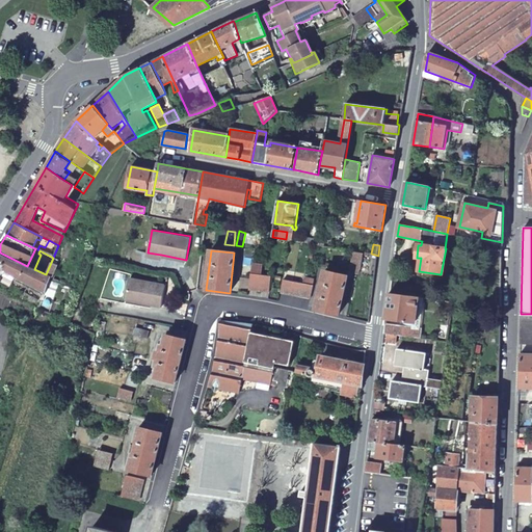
[(360,273),(364,253),(353,250),(349,271),(360,273)]
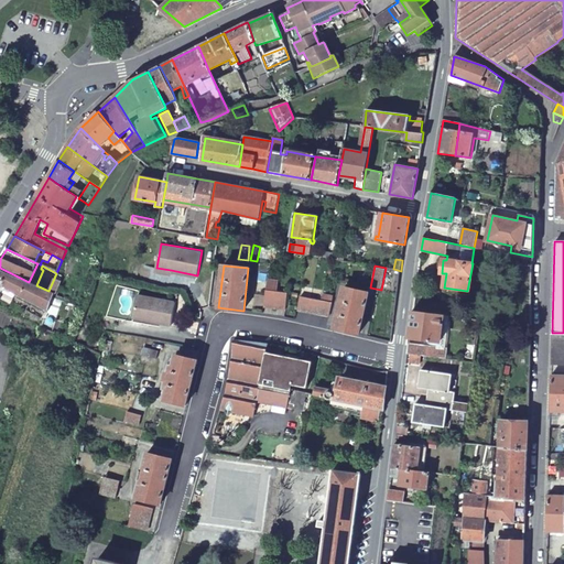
[(0,288),(2,290),(4,291),(7,286),(49,310),(54,293),(62,277),(56,273),(49,291),(36,285),(29,282),(0,268),(0,288)]
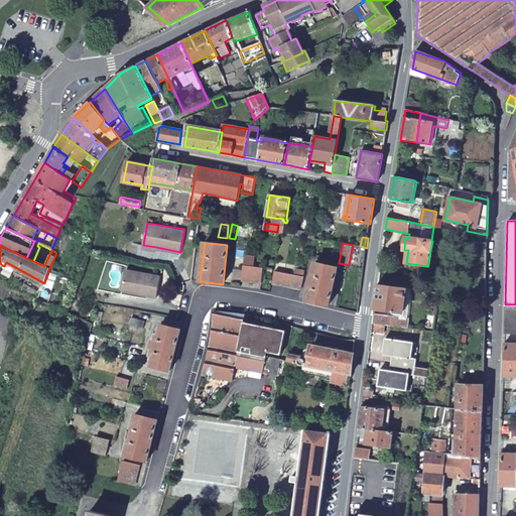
[(254,258),(244,257),(243,265),(253,266),(254,258)]
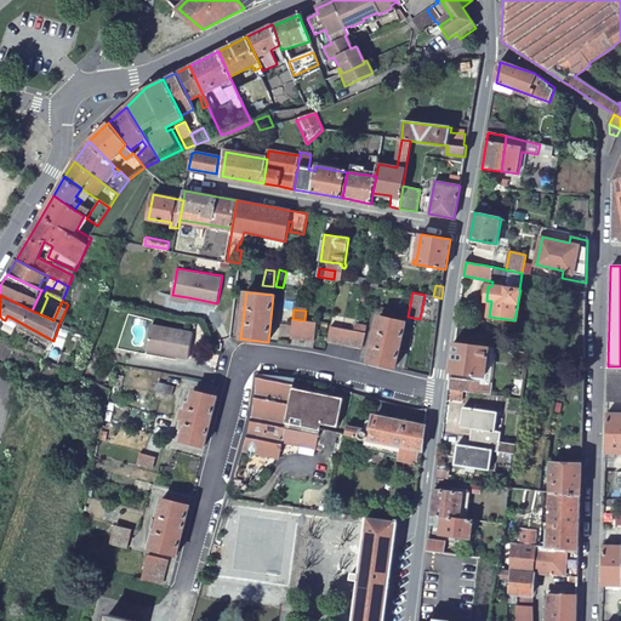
[(369,362),(396,368),(406,323),(380,315),(369,362)]
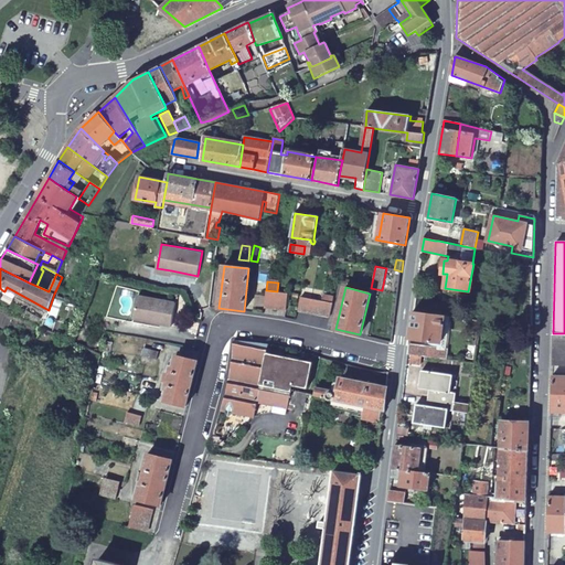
[(277,291),(266,290),(264,307),(286,310),(288,294),(277,291)]
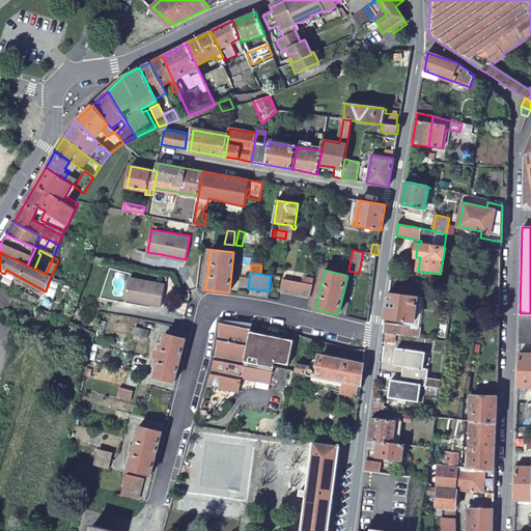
[(144,300),(143,302),(161,306),(165,284),(130,277),(127,296),(144,300)]
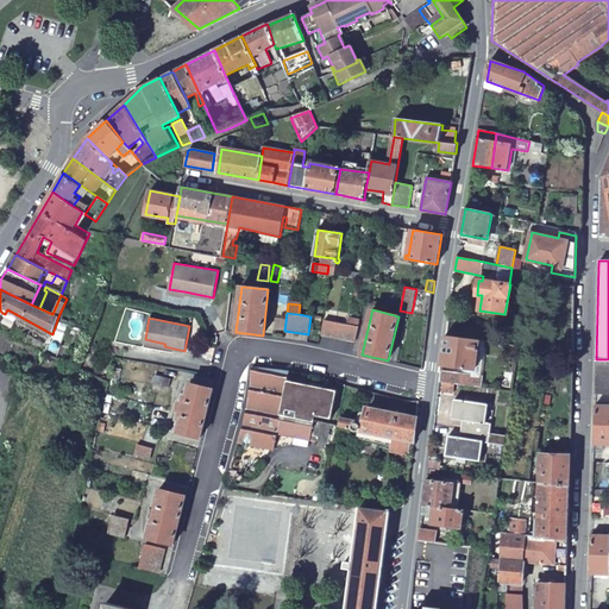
[(358,326),(324,320),(321,334),(356,340),(358,326)]
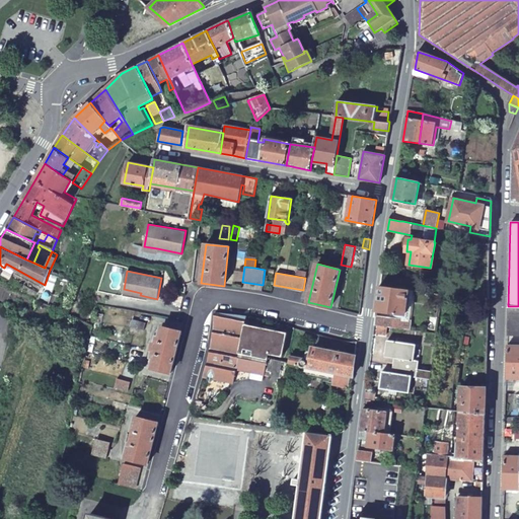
[(411,291),(379,287),(376,312),(404,316),(406,294),(410,294),(411,291)]
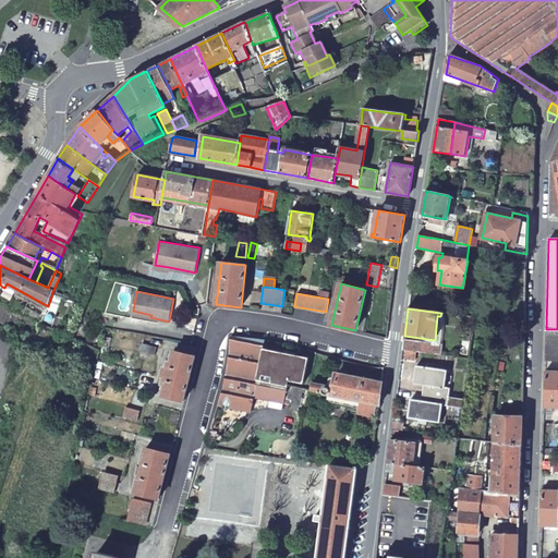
[(150,322),(150,317),(152,315),(133,311),(131,317),(150,322)]
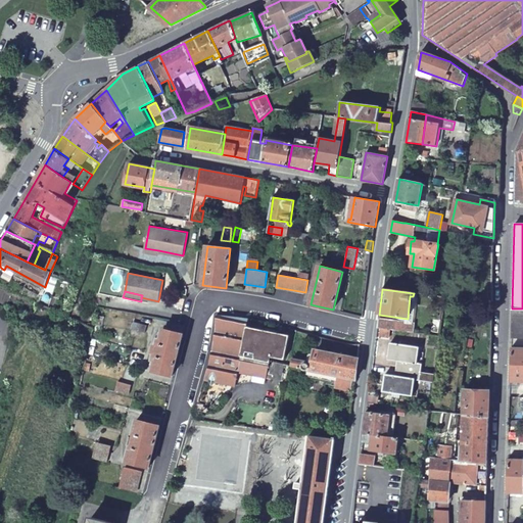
[(238,372),(247,327),(248,319),(217,315),(216,329),(212,350),(209,365),(205,379),(235,385),(238,372)]
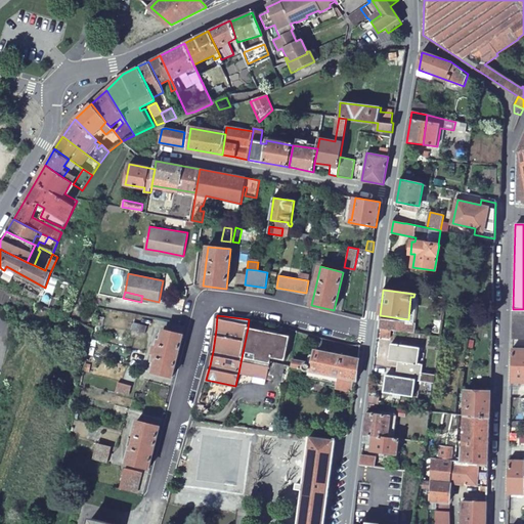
[(391,321),(380,319),(379,329),(415,333),(416,325),(393,322),(391,321)]
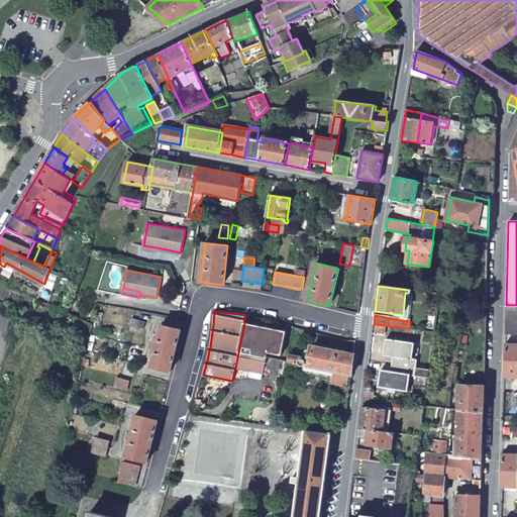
[(141,336),(145,321),(132,318),(128,332),(141,336)]
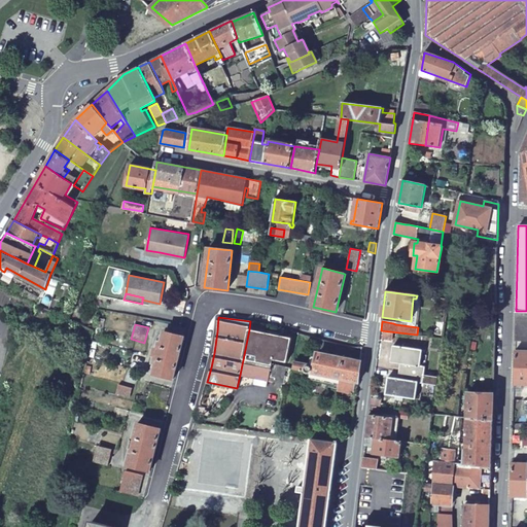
[(526,325),(515,325),(515,334),(526,334),(526,325)]
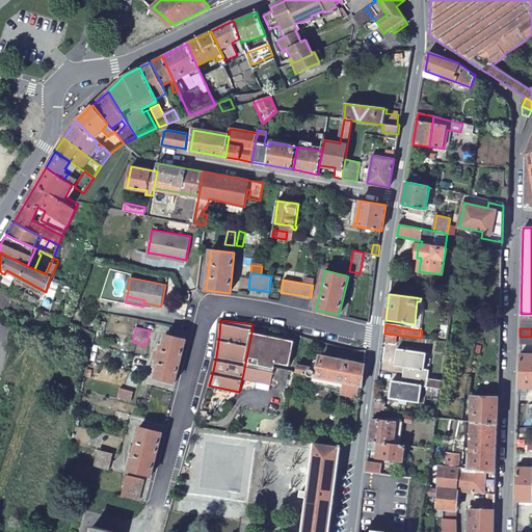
[(294,341),(251,333),(242,378),(258,381),(257,388),(269,390),(270,383),(286,387),(289,370),(274,367),(275,363),(290,366),(294,341)]
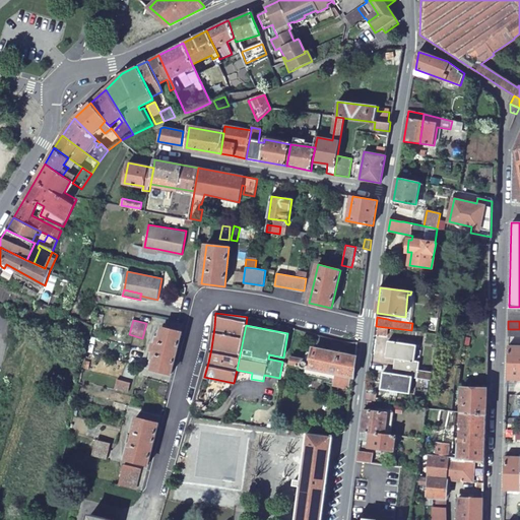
[(151,369),(172,374),(182,332),(161,327),(159,337),(157,336),(155,343),(154,343),(152,350),(153,351),(151,358),(154,359),(151,369)]
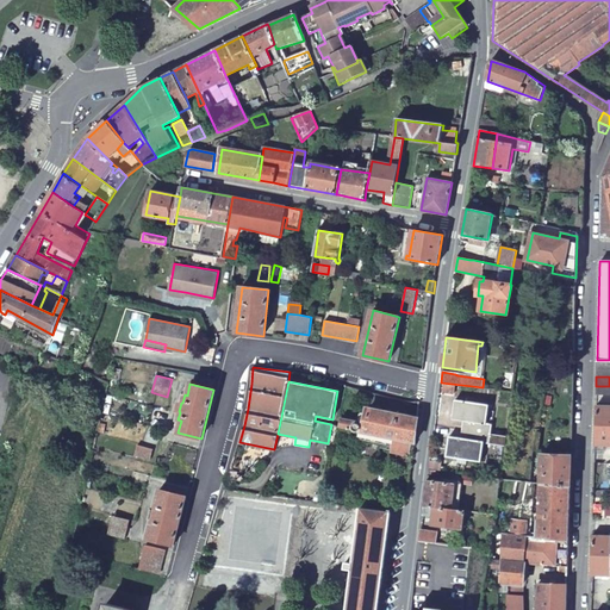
[(495,406),(455,400),(453,419),(465,421),(464,429),(491,434),(495,406)]
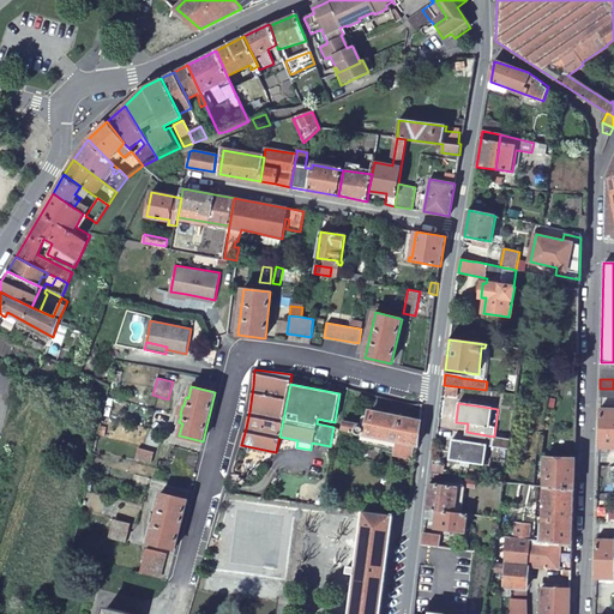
[(613,408),(600,408),(599,449),(613,449),(613,408)]
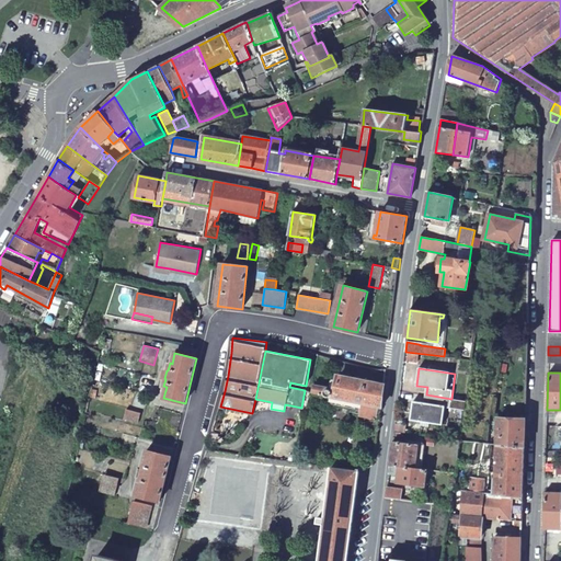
[(312,393),(380,407),(384,384),(340,375),(336,391),(330,390),(331,388),(315,385),(312,393)]
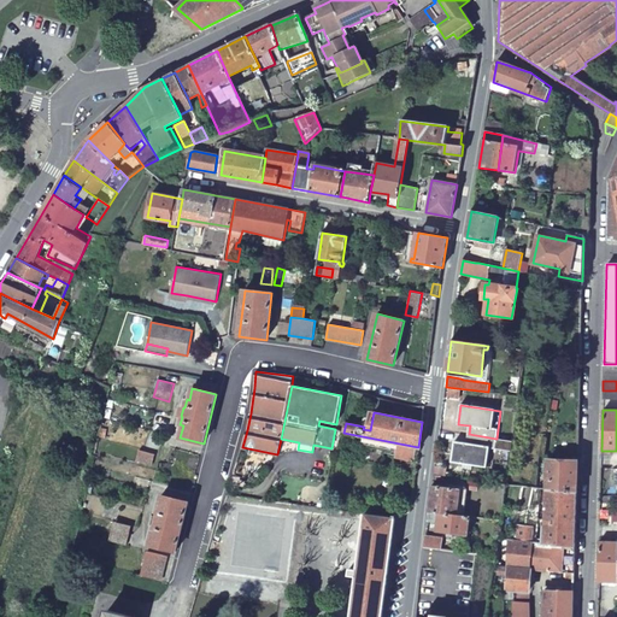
[(497,439),(469,434),(468,444),(454,442),(452,462),(486,465),(489,448),(495,448),(497,439)]
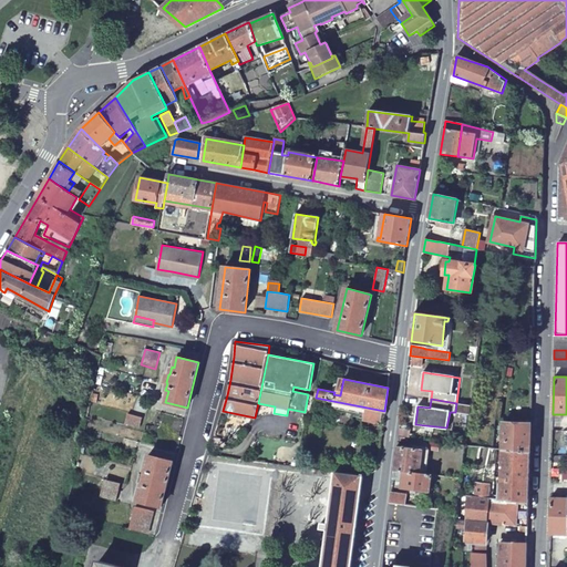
[(531,423),(503,423),(502,449),(529,451),(531,423)]
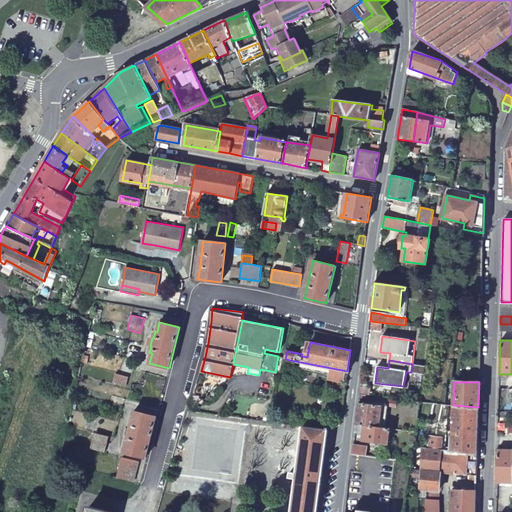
[(381,405),(358,402),(355,424),(378,427),(381,405)]
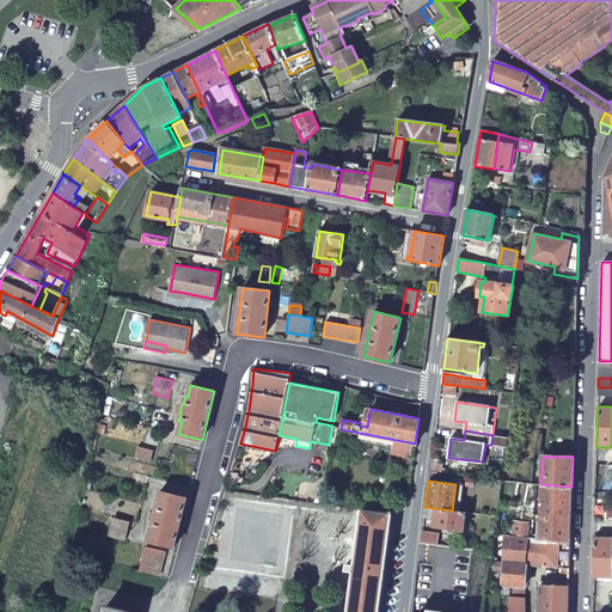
[(527,483),(516,482),(515,495),(526,496),(527,483)]
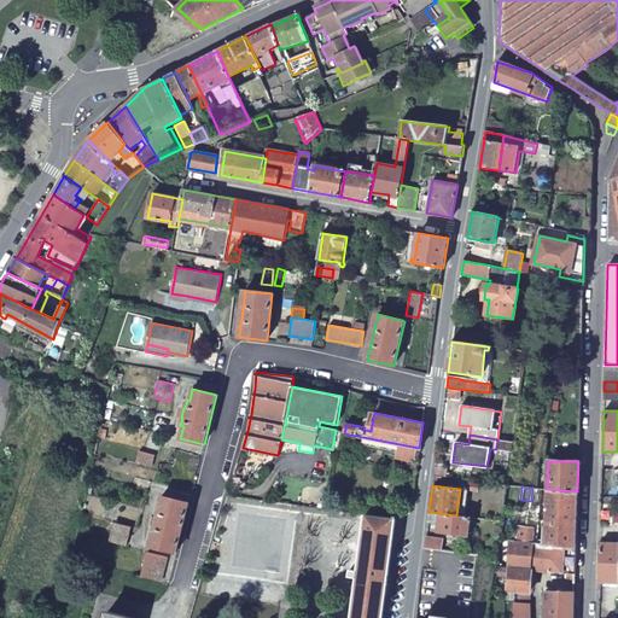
[(576,547),(577,491),(547,489),(546,543),(576,547)]
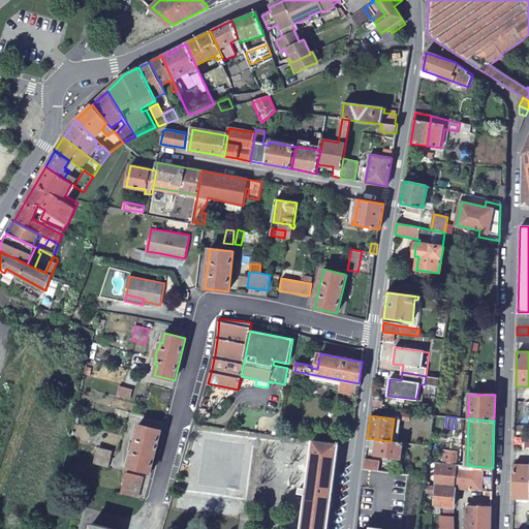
[(151,472),(161,430),(138,424),(134,441),(132,441),(131,449),(132,449),(128,467),(151,472)]
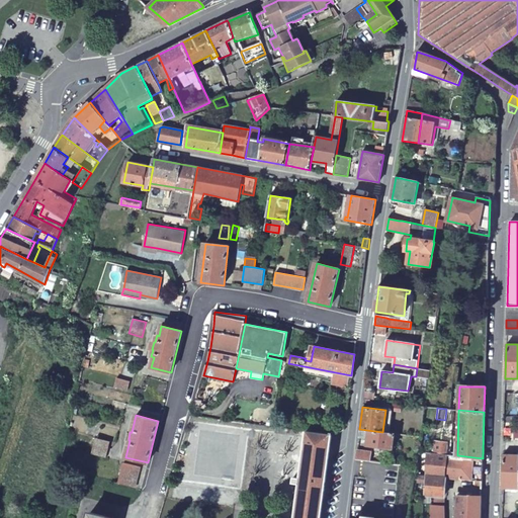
[(307,431),(276,427),(275,433),(306,437),(307,431)]
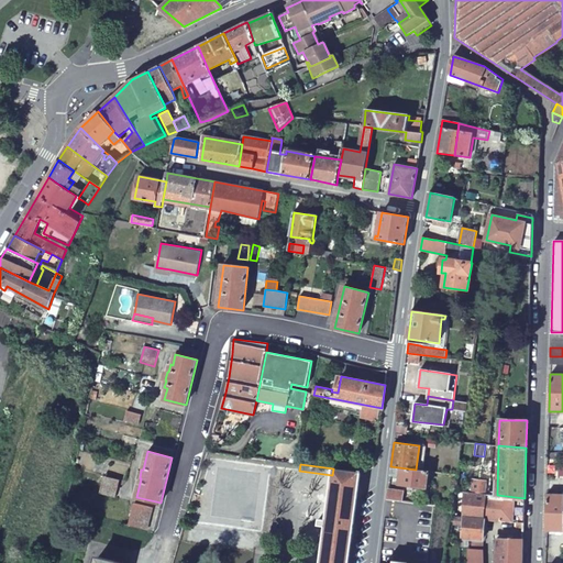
[(416,470),(390,466),(390,475),(397,475),(397,474),(400,474),(399,484),(427,487),(429,471),(416,470)]
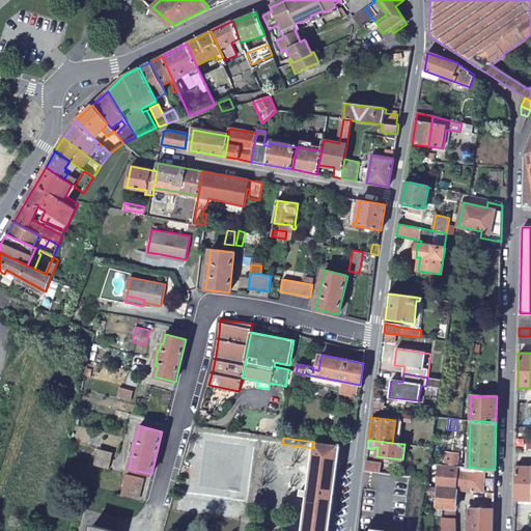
[(328,530),(339,445),(314,442),(313,448),(302,530),(328,530)]
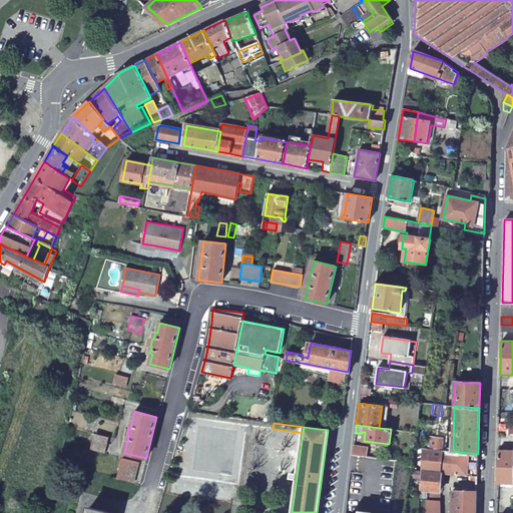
[(95,434),(94,440),(108,444),(110,437),(95,434)]
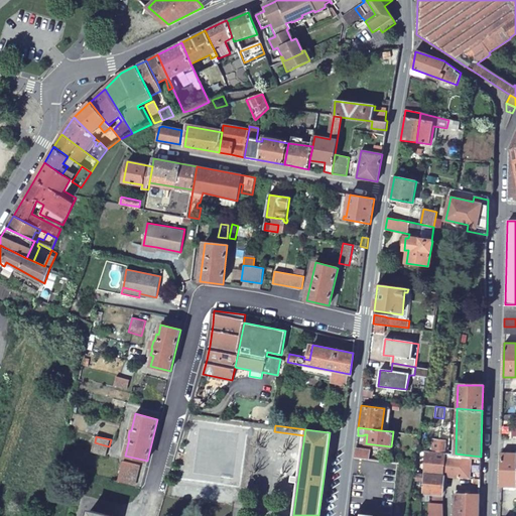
[(446,440),(433,438),(432,452),(445,453),(446,440)]
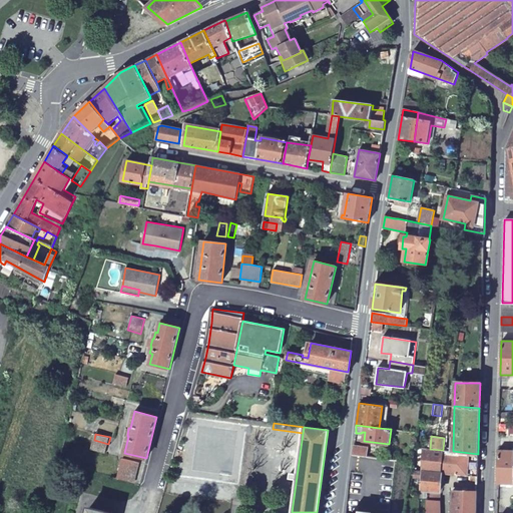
[(108,444),(94,440),(91,449),(106,453),(108,444)]
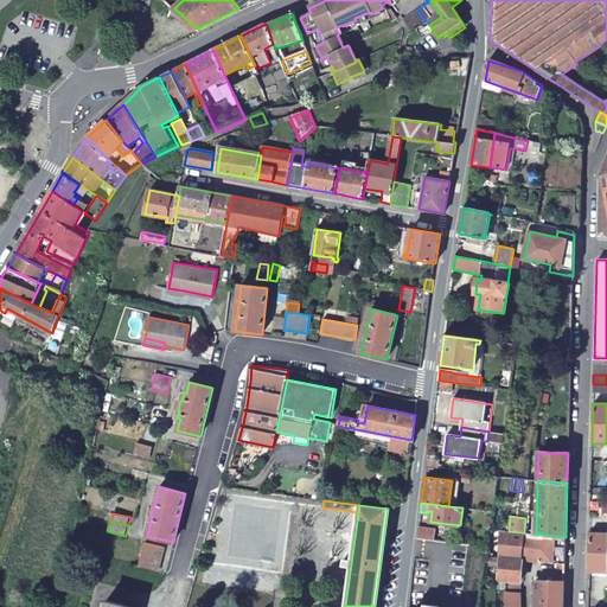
[(435,530),(419,528),(416,538),(434,540),(435,530)]
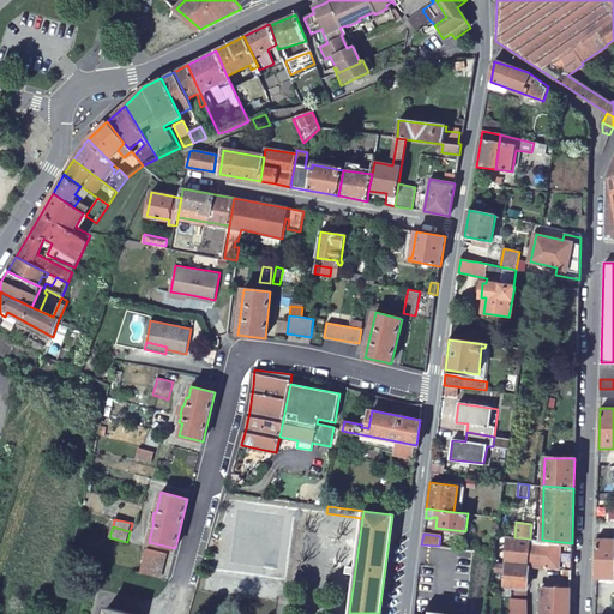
[(515,537),(507,536),(505,564),(528,566),(528,567),(571,570),(572,543),(542,540),(530,539),(515,537)]
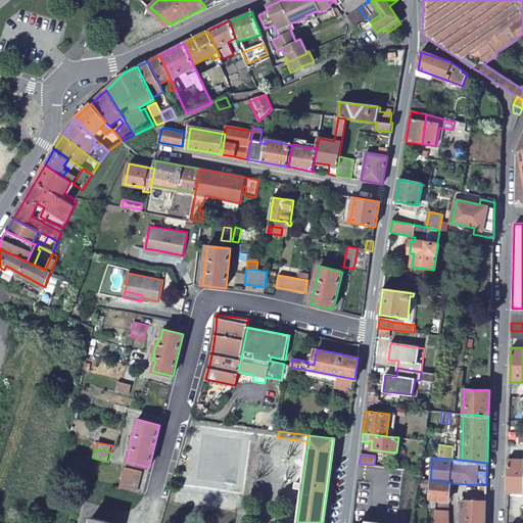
[(522,459),(507,459),(507,493),(522,492),(522,459)]
